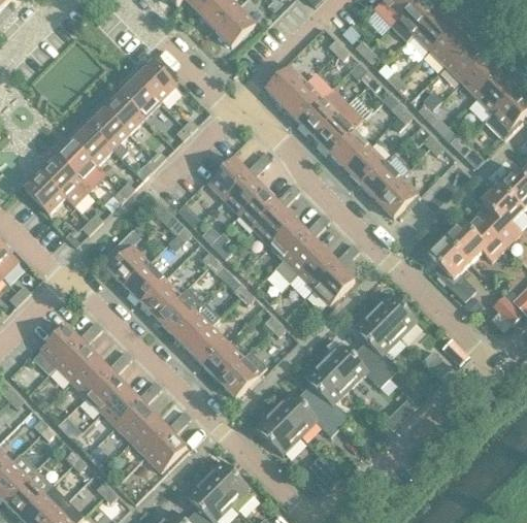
[(200,13),(212,0),(187,0),(200,13)]
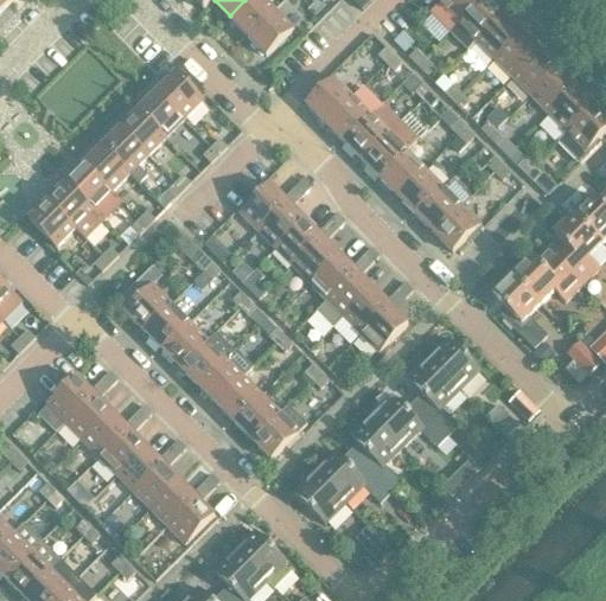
[(249,34),(276,6),(270,0),(244,0),(230,16),(249,34)]
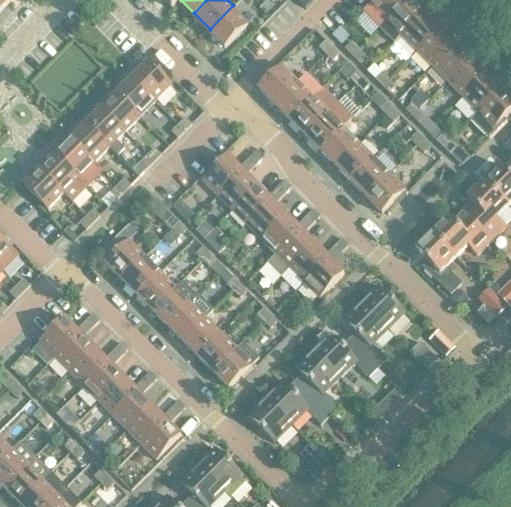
[(386,18),(403,0),(372,0),(370,2),(386,18)]
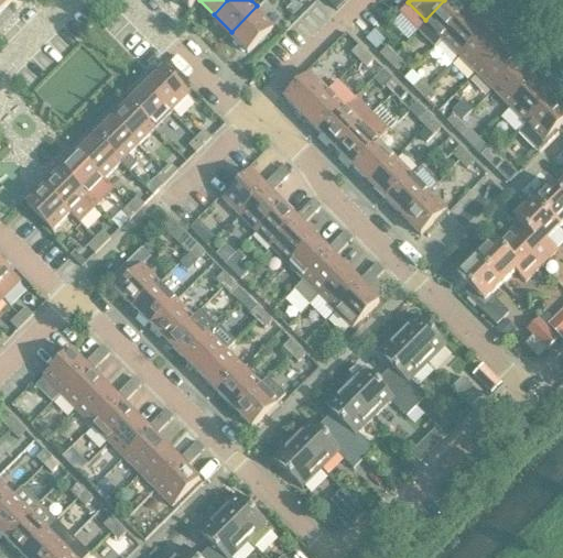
[(434,44),(442,36),(467,11),(456,0),(444,0),(425,20),(418,26),(434,44)]
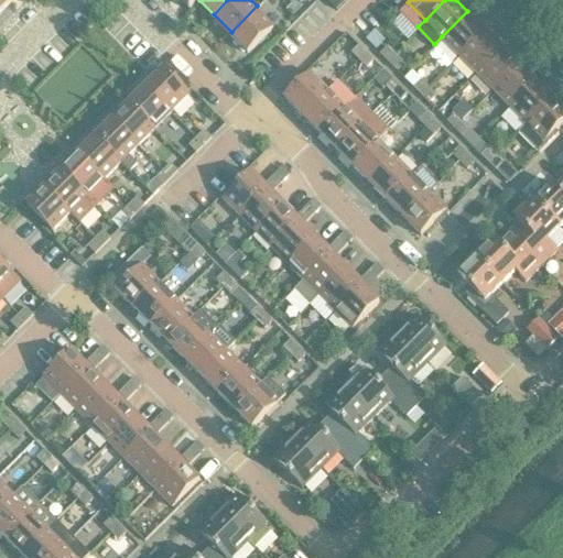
[(257,6),(231,32),(249,48),(274,23),(257,6)]
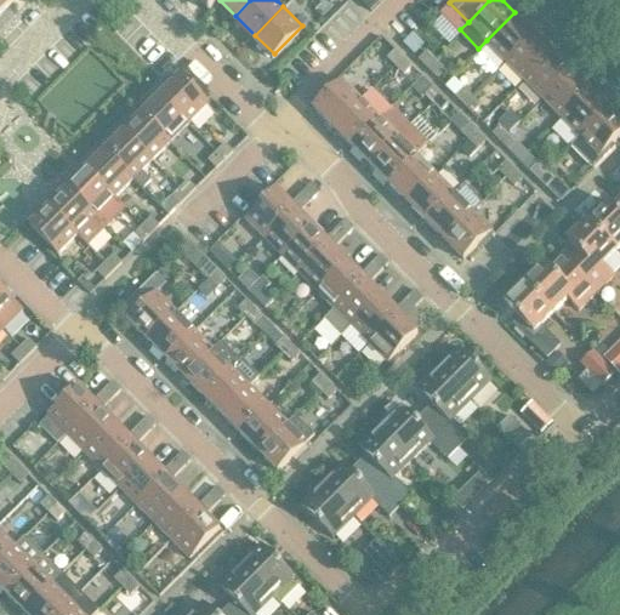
[(506,60),(534,32),(515,12),(487,40),(506,60)]
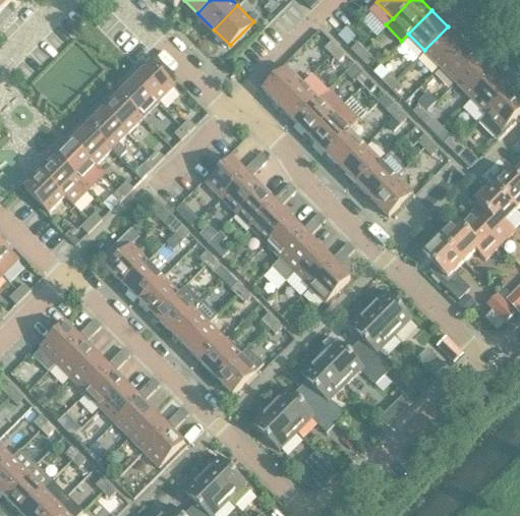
[(440,65),(463,42),(448,26),(424,50),(440,65)]
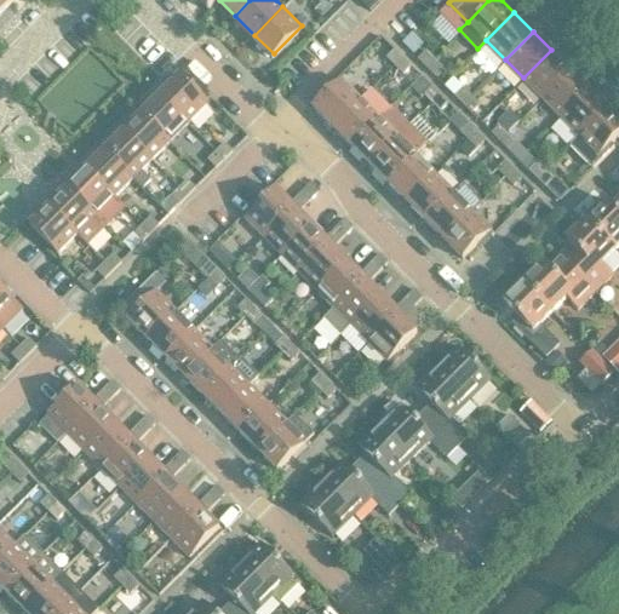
[(395,63),(402,55),(395,46),(387,55),(395,63)]
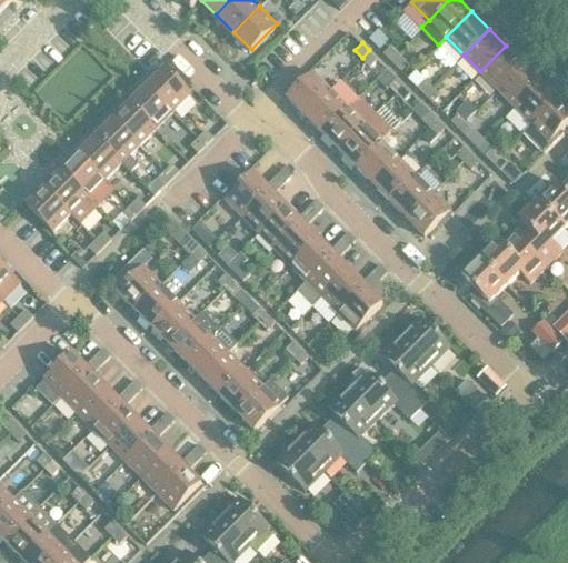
[(391,44),(384,51),(390,58),(398,50),(391,44)]
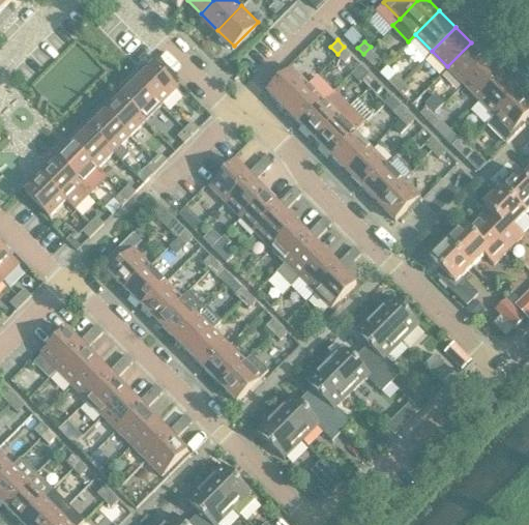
[(463,83),(487,59),(471,42),(447,66),(463,83)]
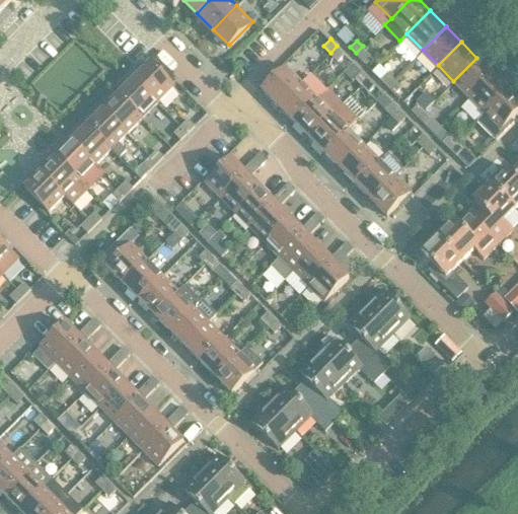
[(337,46),(330,53),(338,60),(344,53),(337,46)]
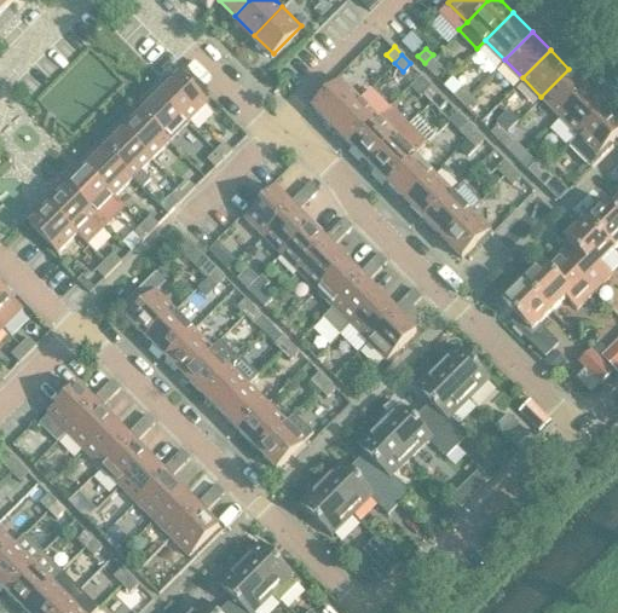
[(425,63),(433,73),(442,64),(433,55),(425,63)]
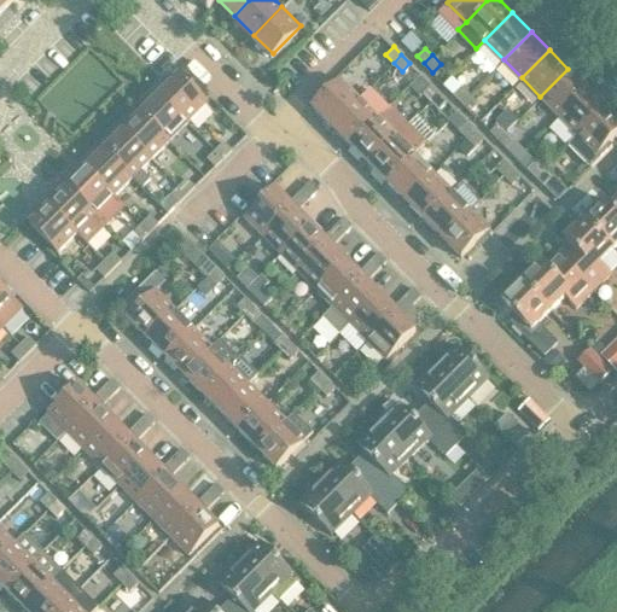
[(559,115),(587,87),(568,69),(540,97),(559,115)]
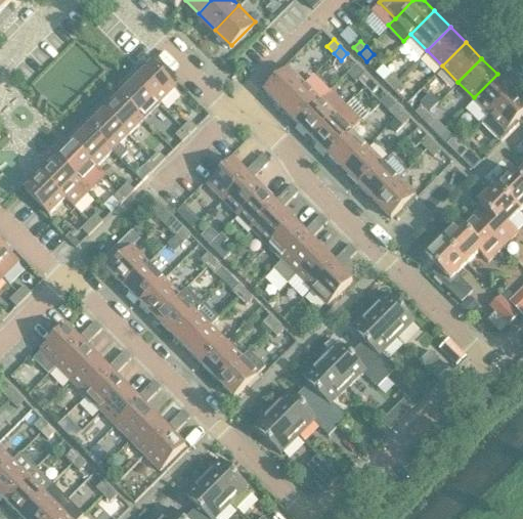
[(135,78),(159,101),(175,85),(150,61),(135,78)]
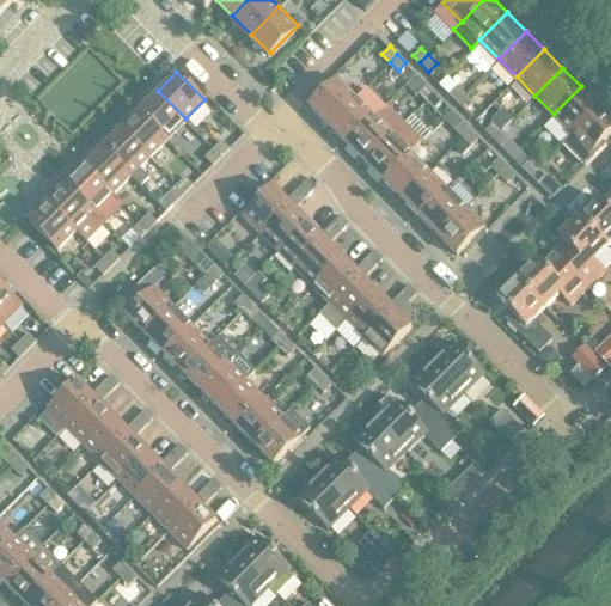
[(404,84),(414,95),(417,91),(425,99),(426,98),(427,98),(435,90),(426,81),(425,83),(415,73),(404,84)]
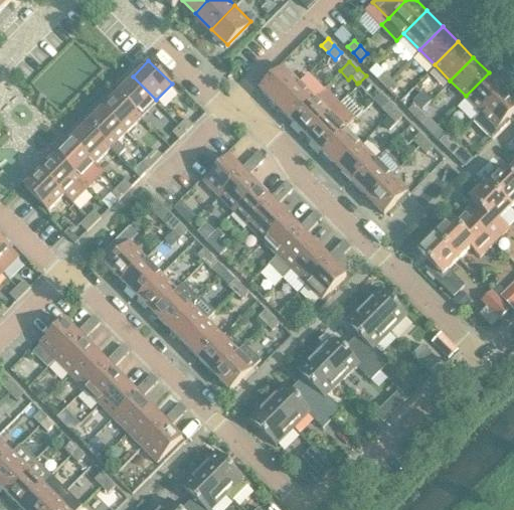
[(276,104),(300,79),(284,64),(261,88),(276,104)]
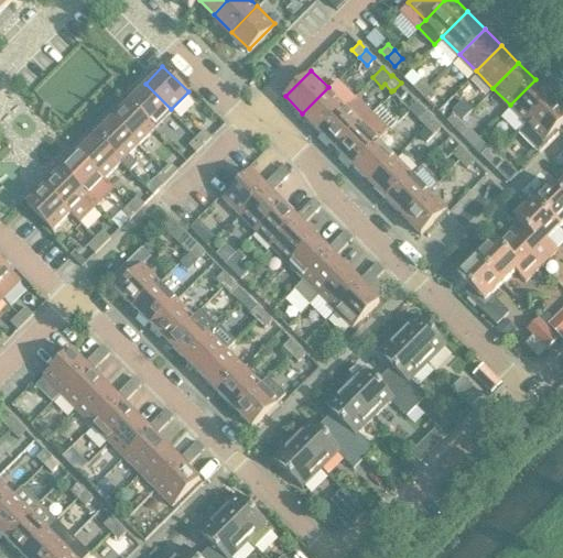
[(420,93),(428,85),(420,77),(413,85),(420,93)]
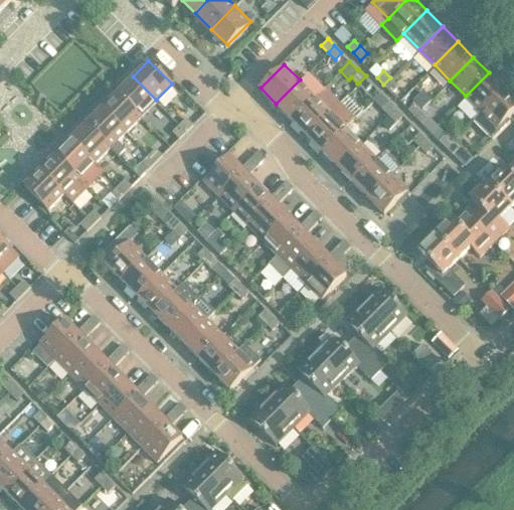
[(481,112),(504,89),(489,72),(466,96),(481,111),(481,112)]
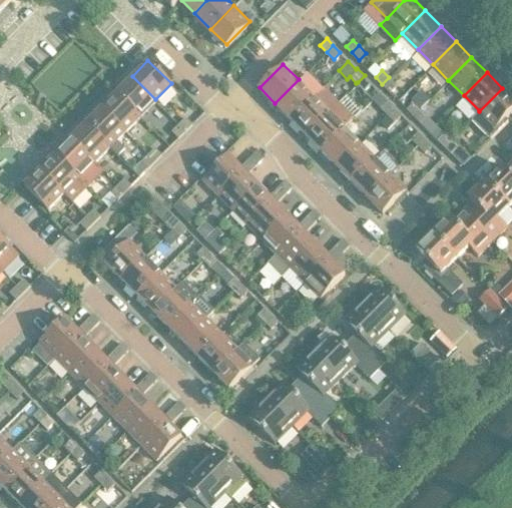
[(365,75),(358,82),(364,88),(371,82),(365,75)]
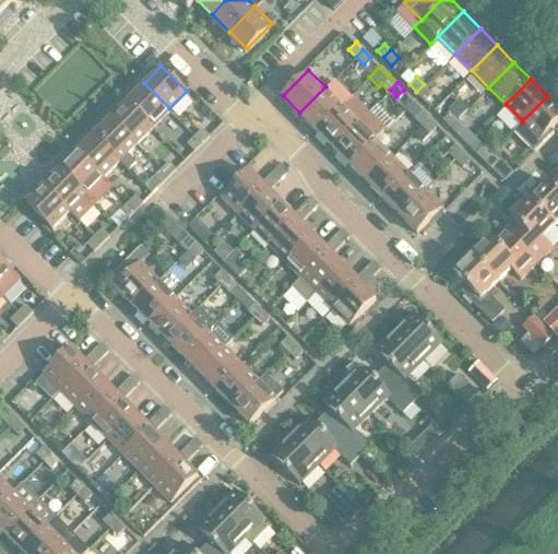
[(153,125),(169,108),(144,83),(127,99),(153,125)]
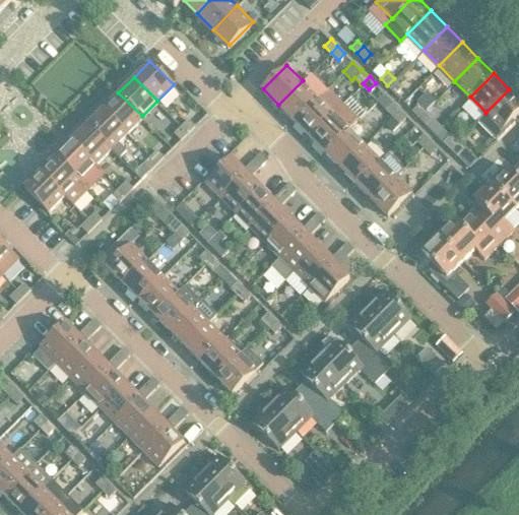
[(394,78),(387,85),(394,92),(401,85),(394,78)]
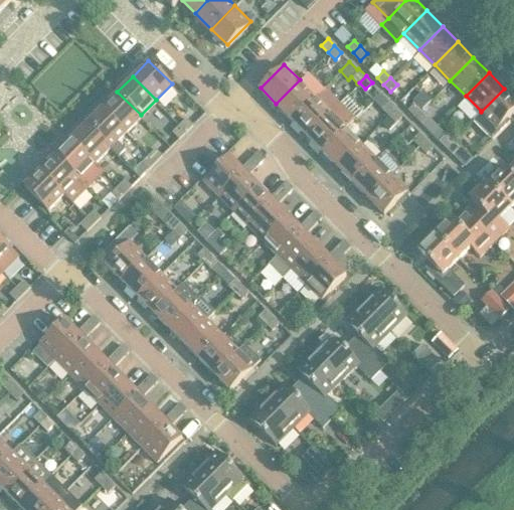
[(300,79),(276,104),(292,119),(315,96),(300,79)]
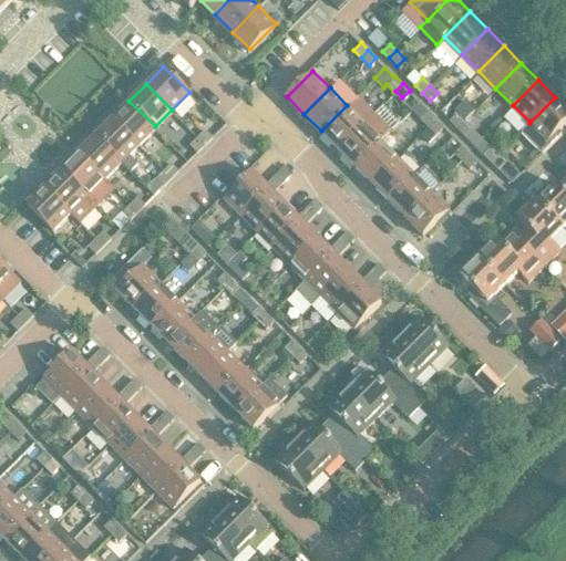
[(347,105),(321,131),(338,147),(363,122),(373,113),(357,95),(347,105)]
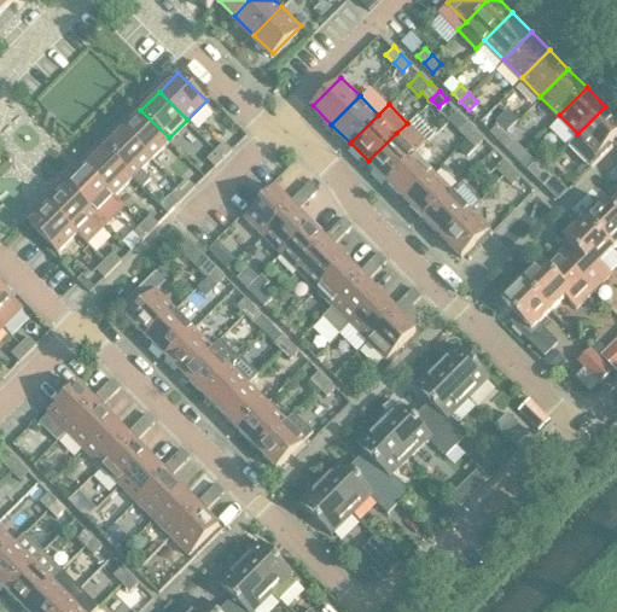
[(611,144),(607,140),(616,130),(616,117),(605,106),(577,134),(577,133),(566,144),(589,165),(611,144)]
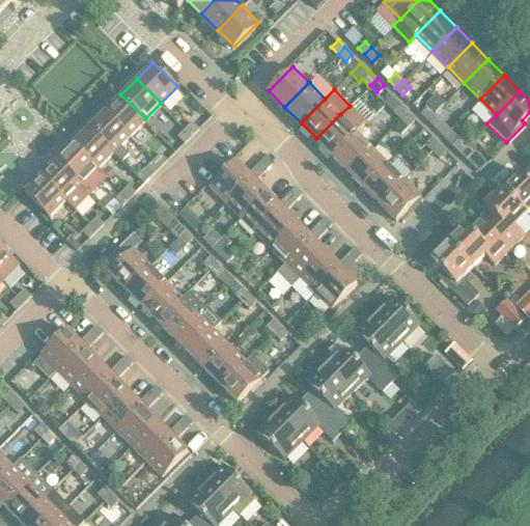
[(129,135),(145,118),(120,94),(105,111),(129,135)]
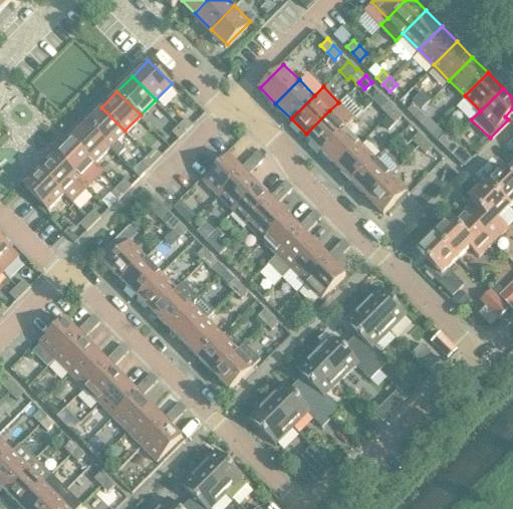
[(381,105),(389,113),(396,106),(389,99),(381,105)]
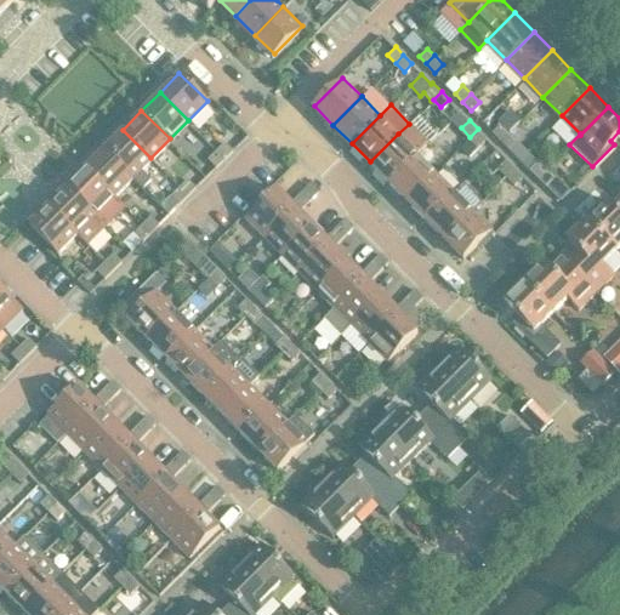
[(491,131),(500,140),(508,131),(500,123),(491,131)]
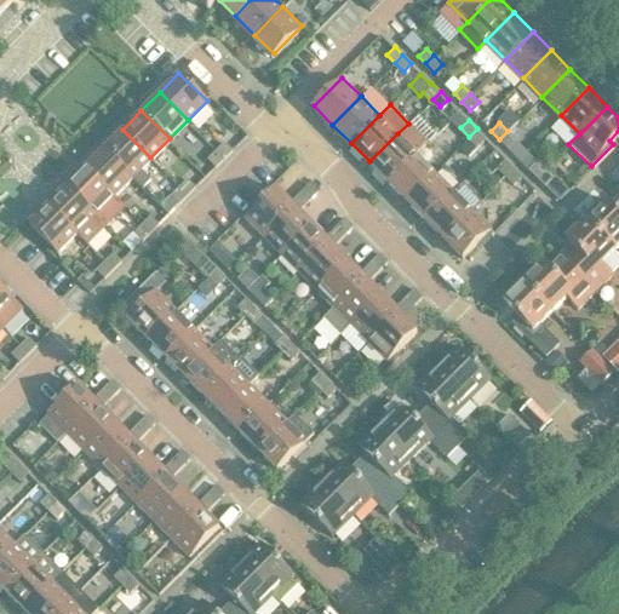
[(397,133),(370,161),(388,181),(417,153),(416,151),(427,141),(408,124),(397,133)]
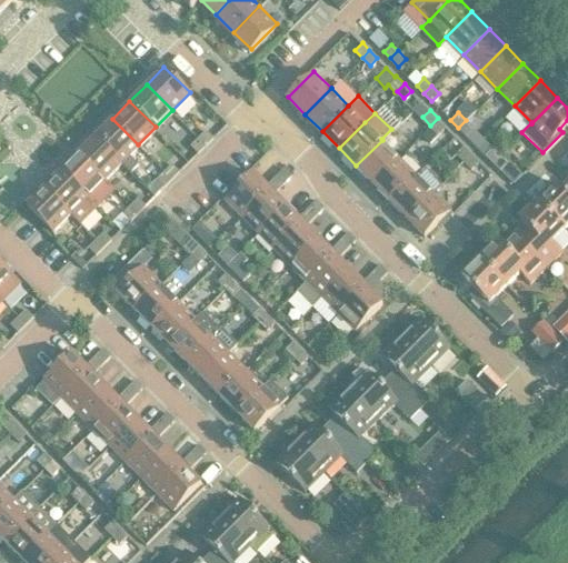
[(438,118),(430,126),(437,132),(445,124),(438,118)]
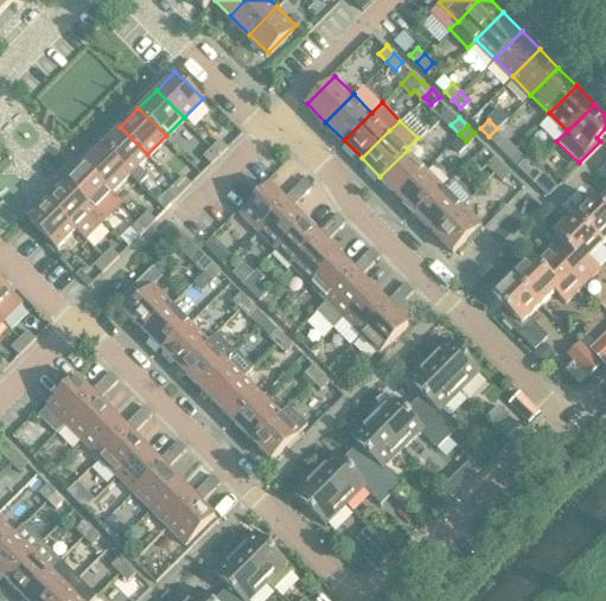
[(129,172),(147,154),(120,127),(102,145),(129,172)]
